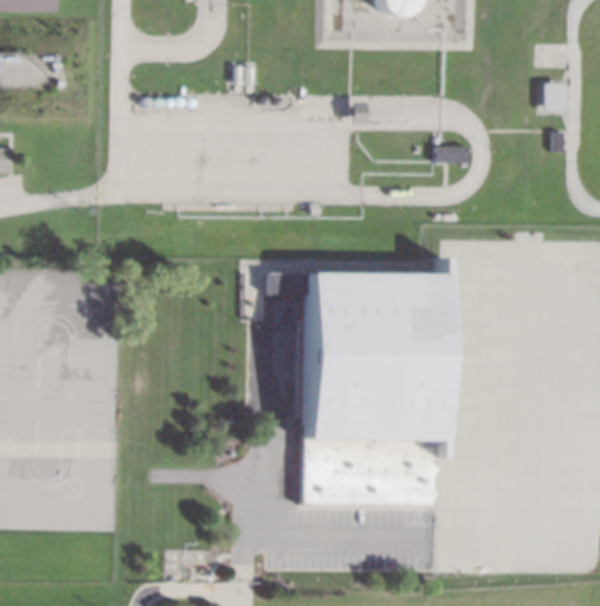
[(55,0),(55,11),(0,11),(0,0),(55,0)]
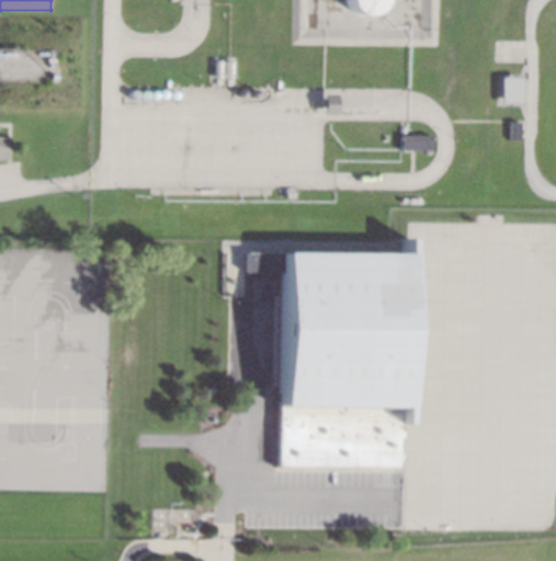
[(347,0),(348,2),(350,8),(354,11),(360,14),(365,15),(371,14),(377,12),(382,7),(384,1),(384,0),(347,0)]
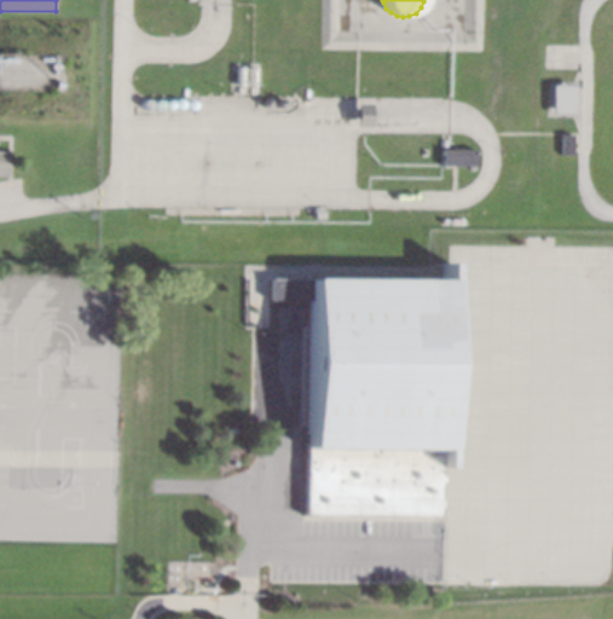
[(62,90),(0,88),(0,52),(62,52),(62,90)]
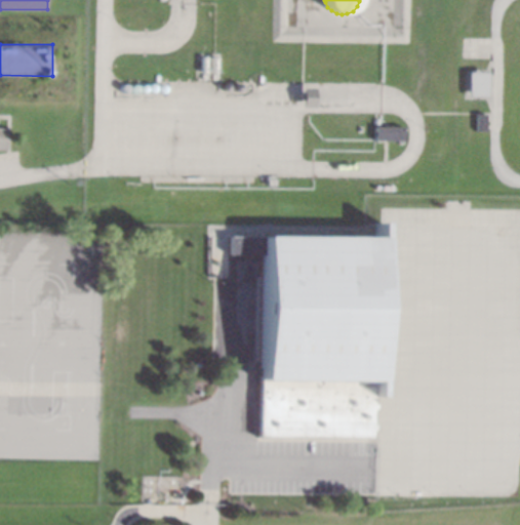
[(470,72),(487,73),(486,96),(469,96),(470,72)]
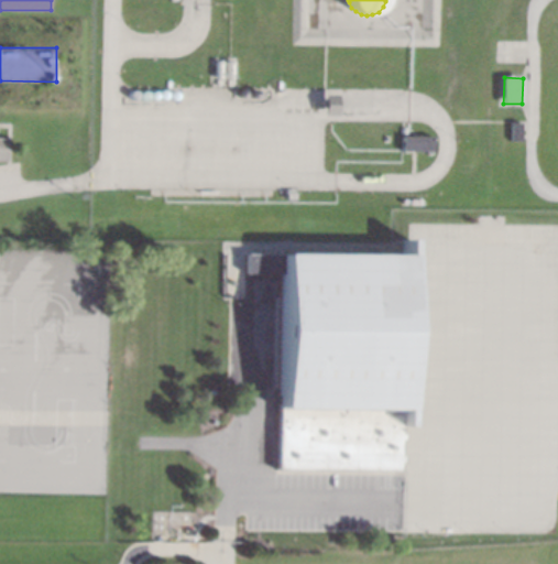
[(338,112),(325,112),(326,94),(338,95),(338,112)]
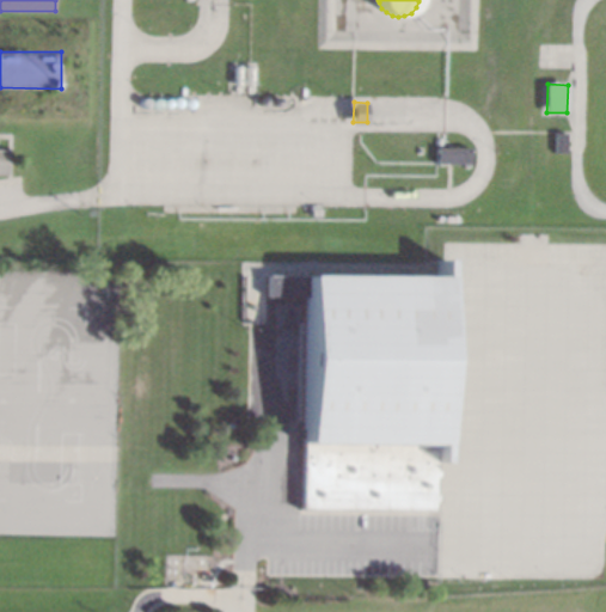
[(557,133),(567,133),(568,153),(558,153),(557,133)]
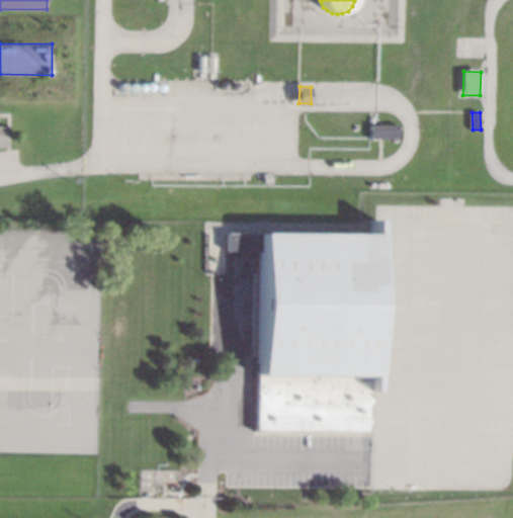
[(400,138),(372,138),(372,123),(400,124),(400,138)]
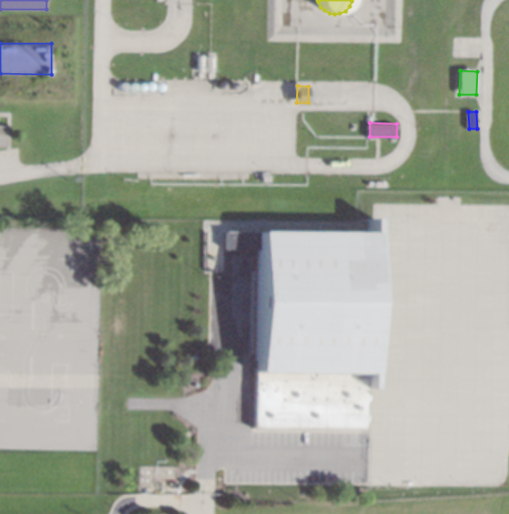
[(0,124),(8,124),(8,146),(0,146),(0,124)]
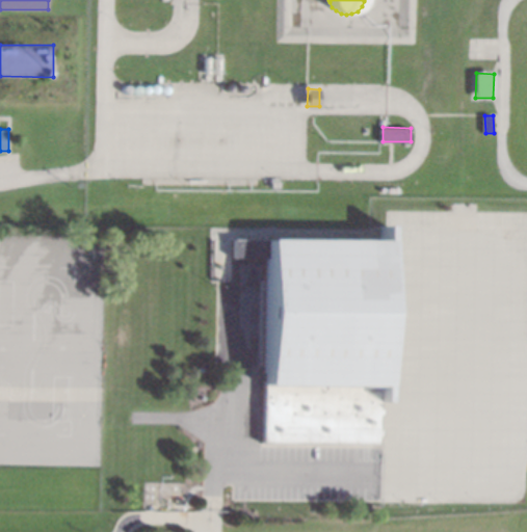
[(387,400),(383,400),(381,407),(385,407),(385,414),(381,414),(381,428),(385,428),(385,434),(381,434),(381,443),(266,442),(267,257),(234,257),(234,238),(383,239),(383,224),(388,224),(387,400)]
